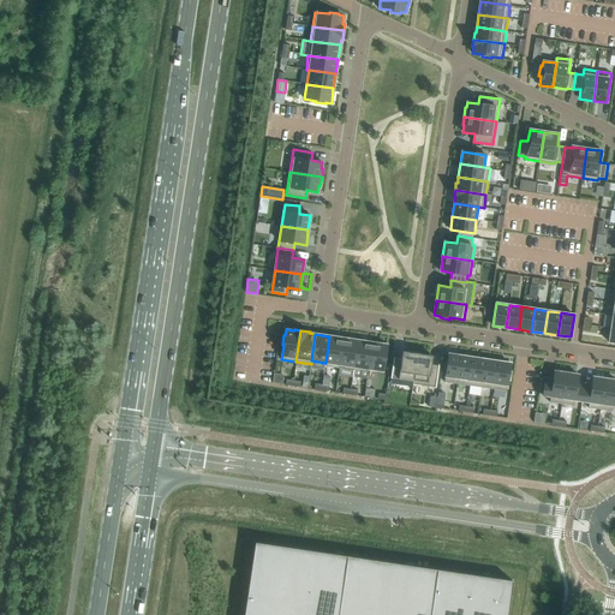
[(344,338),(329,336),(326,363),(324,363),(324,365),(339,368),(344,338)]
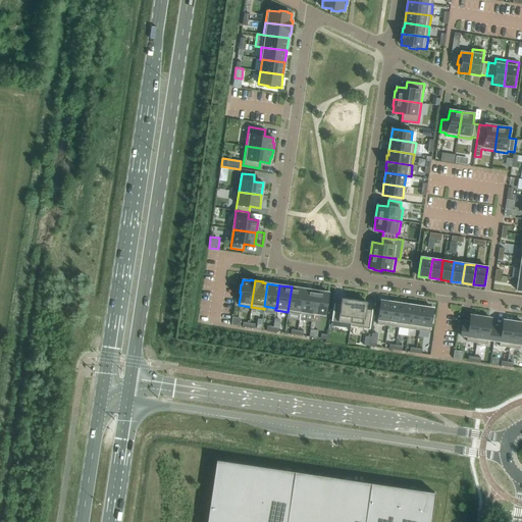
[(304,289),(292,286),(288,312),(301,314),(301,311),(304,289)]
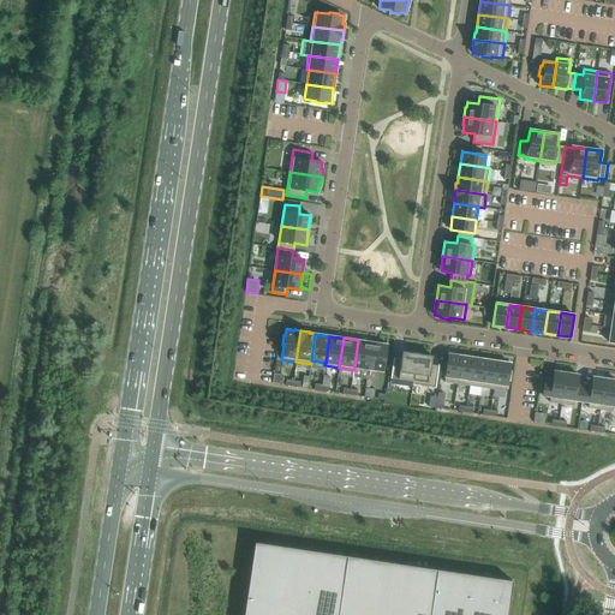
[(354,366),(369,369),(372,342),(358,340),(354,366)]
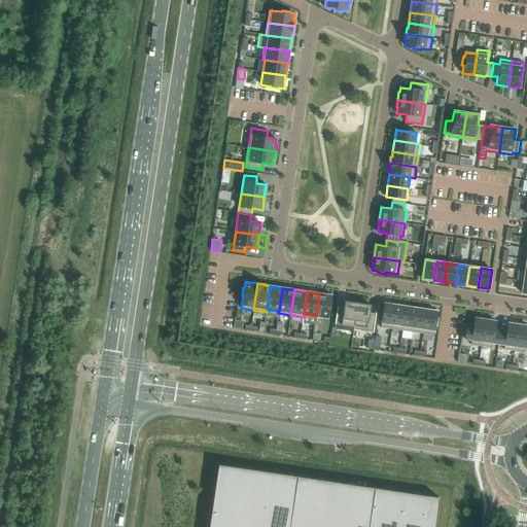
[(331,295),(319,293),(316,316),(328,318),(331,295)]
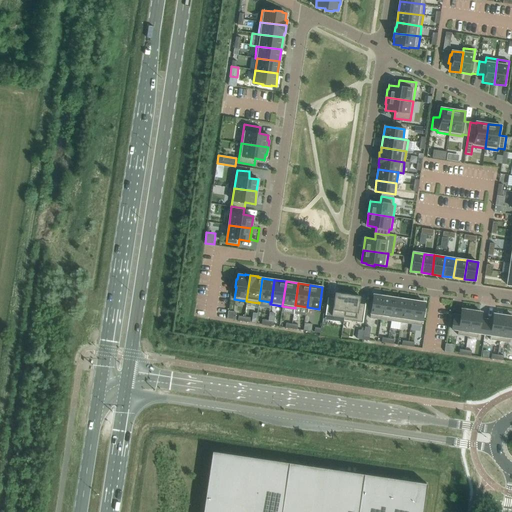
[(334,302),(327,301),(325,315),(326,315),(344,317),(348,294),(335,292),(334,302)]
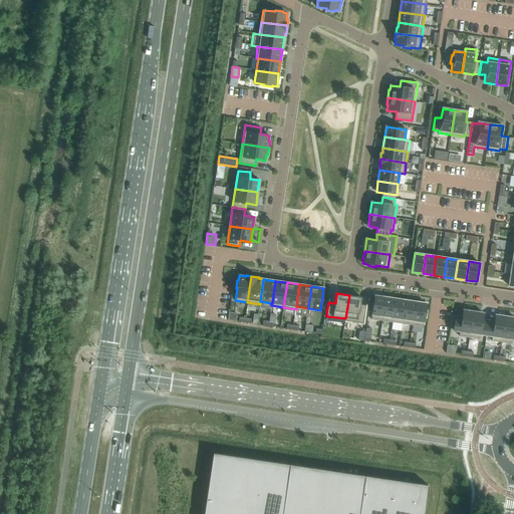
[(364,324),(366,308),(360,307),(361,297),(349,295),(345,318),(344,321),(363,324),(364,324)]
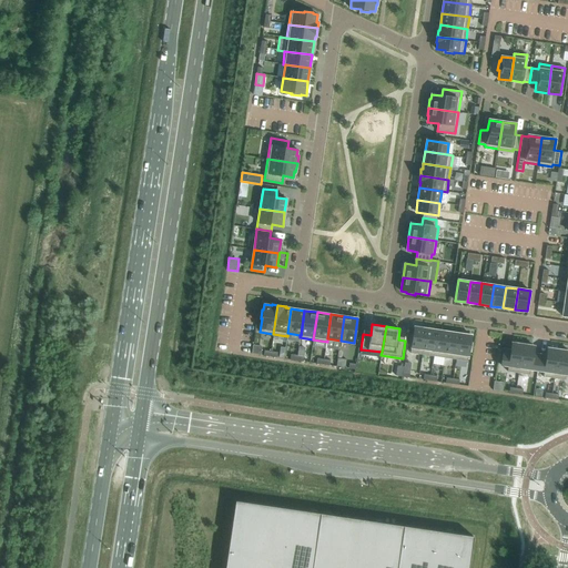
[(411,353),(422,354),(426,328),(414,327),(411,353)]
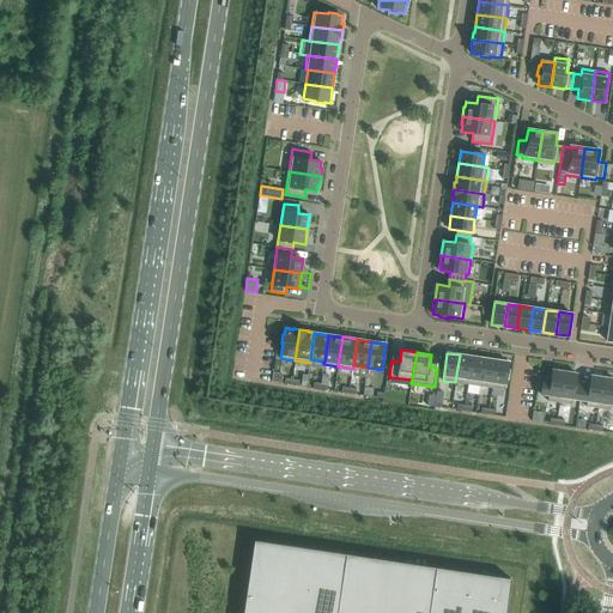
[(472,357),(460,354),(455,382),(468,384),(472,357)]
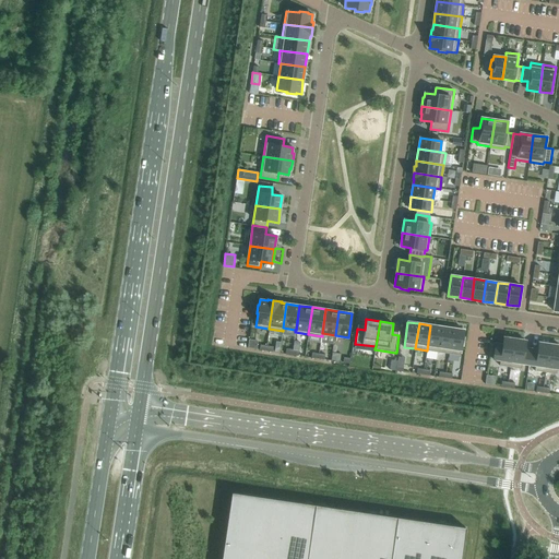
[(438,353),(441,326),(430,325),(427,351),(438,353)]
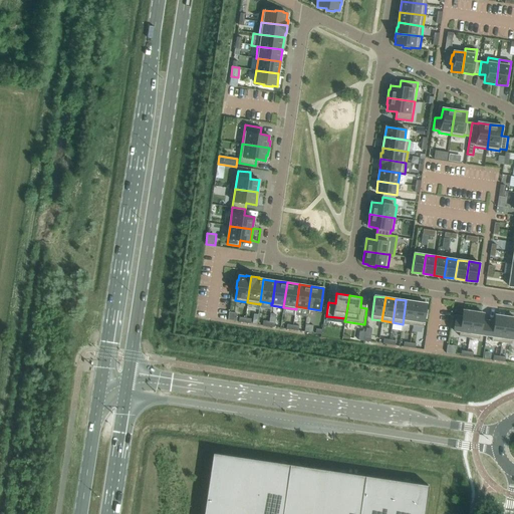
[(417,302),(406,300),(403,324),(413,325),(417,302)]
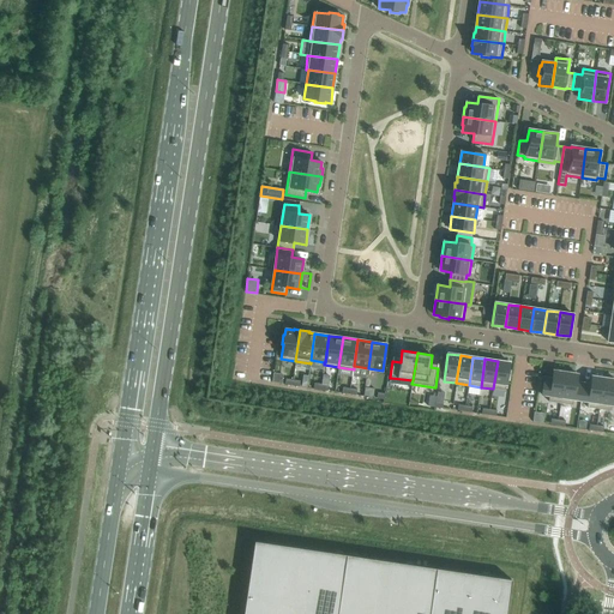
[(498,361),(493,389),(505,391),(507,380),(509,380),(511,371),(509,371),(510,362),(498,361)]
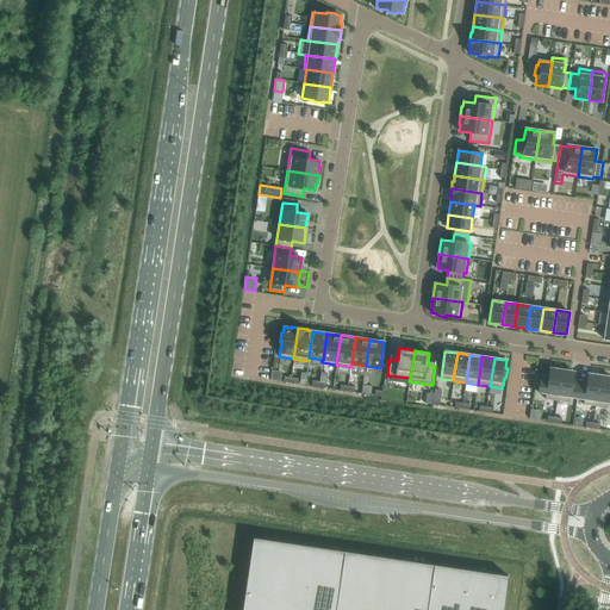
[(558,400),(562,368),(553,367),(553,368),(549,368),(548,375),(541,375),(539,392),(546,393),(545,399),(558,400)]
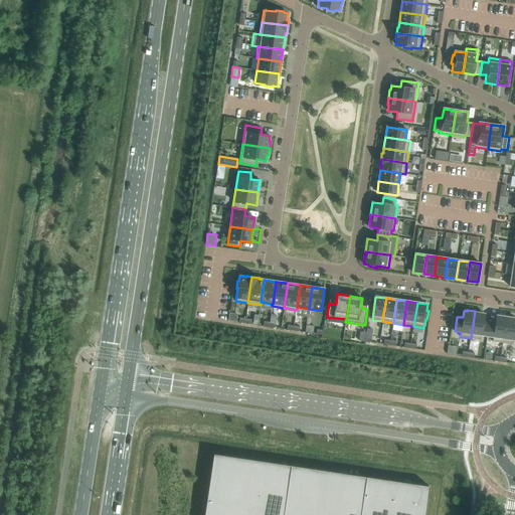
[(487,336),(489,321),(483,320),(484,314),(482,314),(482,312),(475,311),(471,338),(481,340),(481,335),(487,336)]
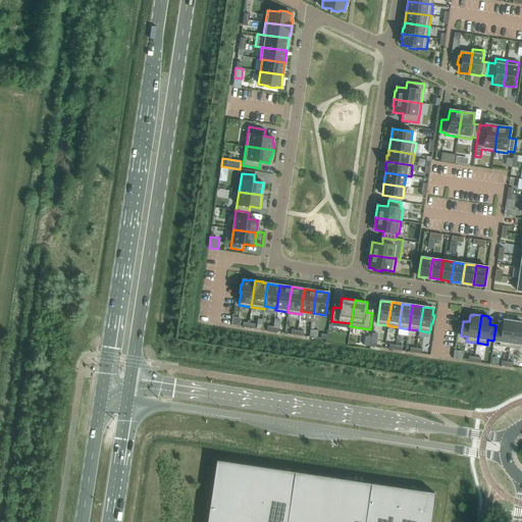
[(500,346),(510,348),(514,320),(506,319),(506,320),(503,320),(502,326),(496,325),(493,341),(500,342),(500,346)]
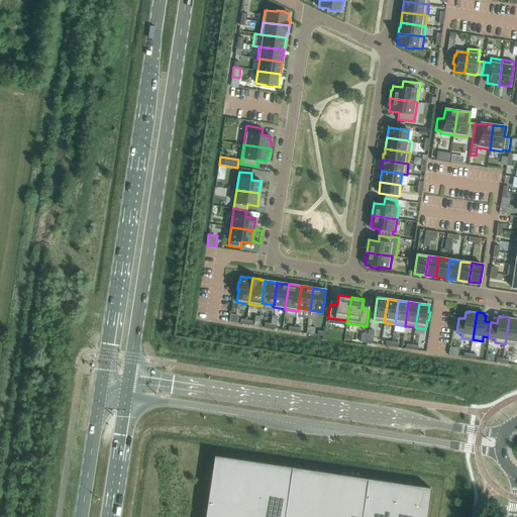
[(509,317),(505,344),(515,345),(515,341),(516,341),(516,319),(516,318),(509,317)]
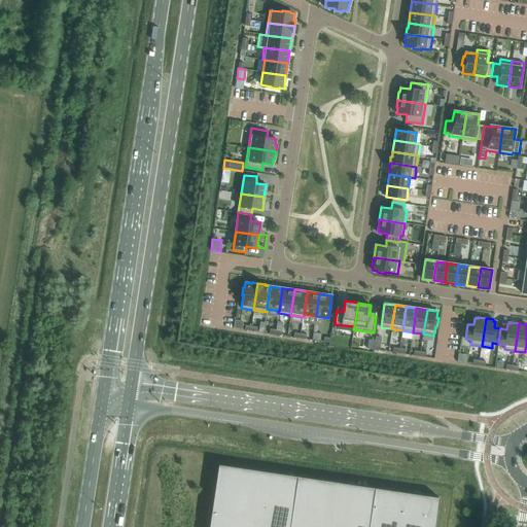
[(209,526),(434,526),(436,518),(440,497),(407,493),(218,464),(209,526)]
